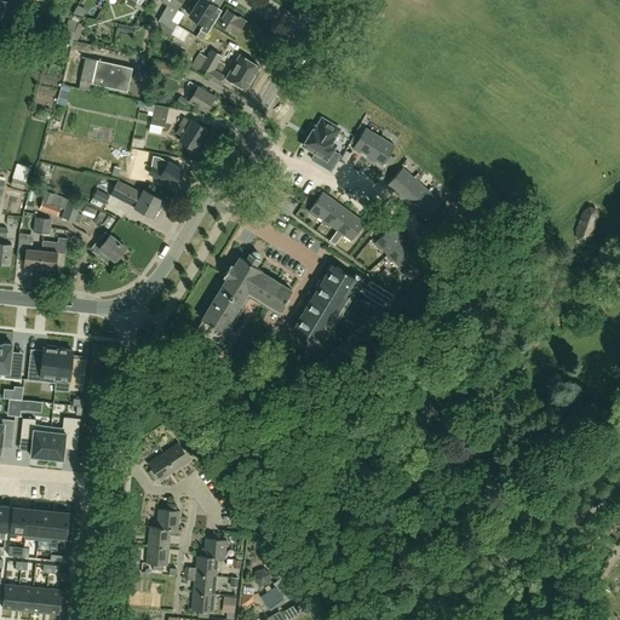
[(127,0),(127,1),(142,11),(148,0),(127,0)]
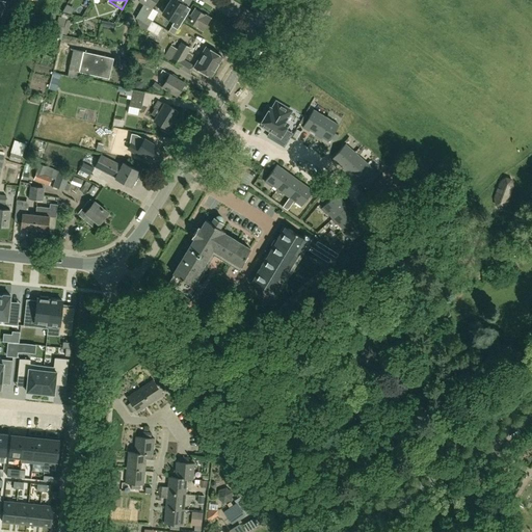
[(137,0),(145,4),(137,18),(139,26),(145,30),(156,14),(162,3),(156,0),(137,0)]
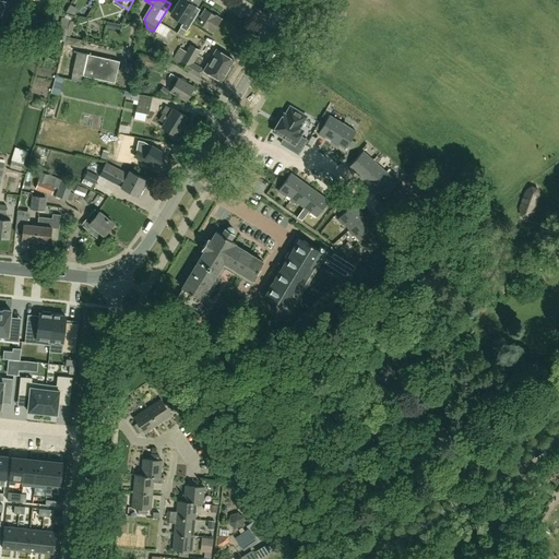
[(189,0),(178,0),(170,14),(182,22),(179,26),(186,31),(195,14),(190,11),(193,4),(188,1),(189,0)]
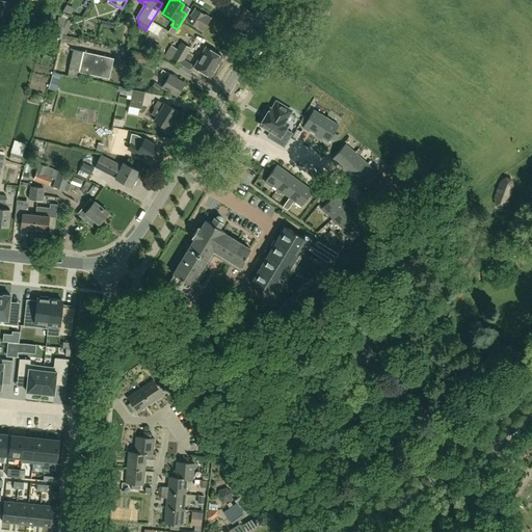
[(205,15),(194,8),(190,15),(187,14),(184,19),(187,21),(196,26),(195,28),(202,31),(211,18),(205,15)]
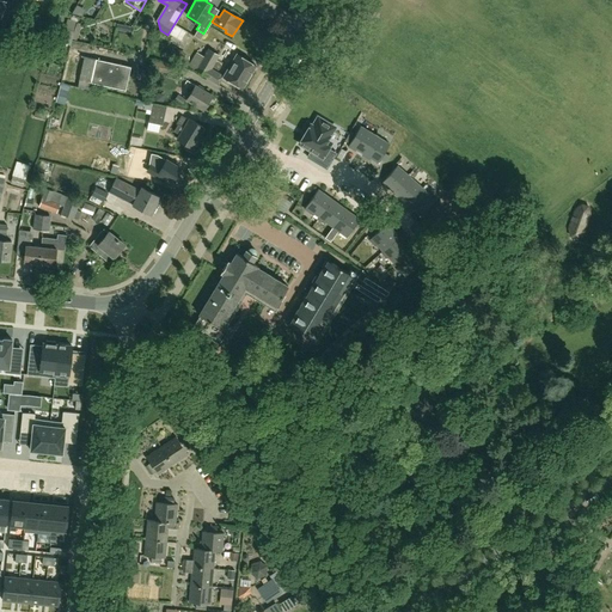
[(193,37),(182,43),(189,54),(199,48),(193,37)]
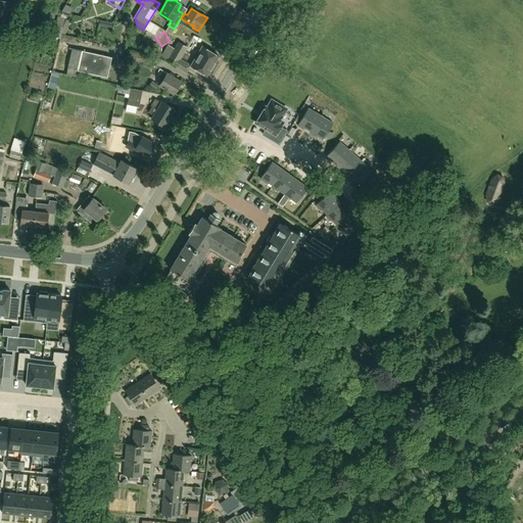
[(173,47),(168,44),(160,56),(177,66),(187,47),(177,41),(173,47)]
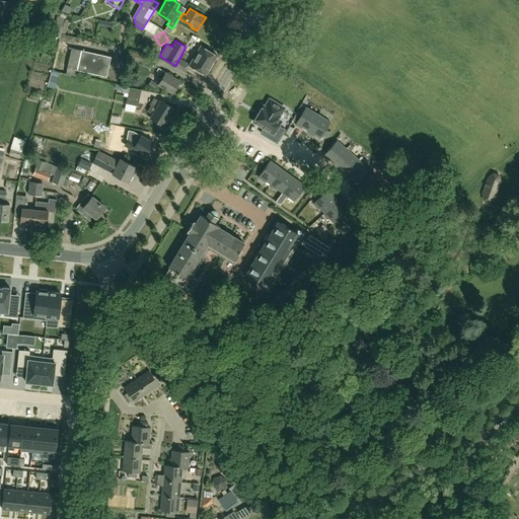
[(109,56),(80,50),(63,46),(62,49),(61,49),(56,71),(76,76),(77,70),(105,76),(109,56)]
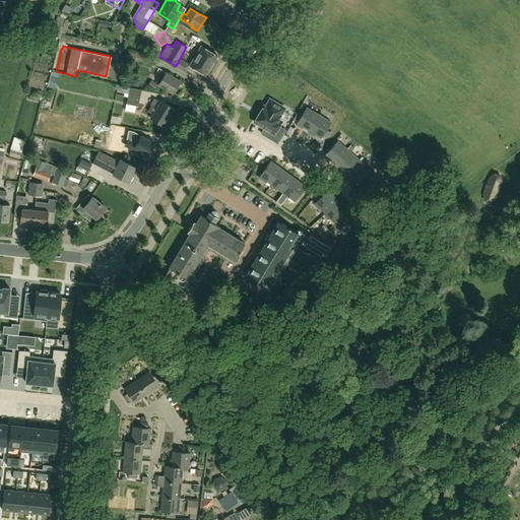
[(205,74),(216,56),(200,46),(189,65),(205,74)]
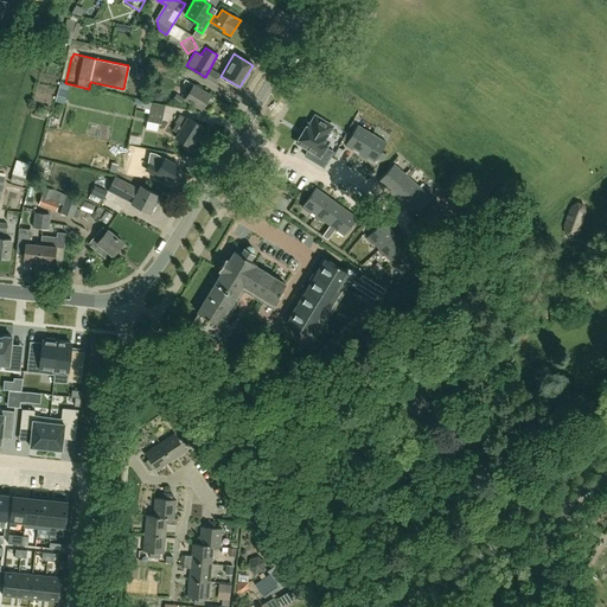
[(148,69),(168,72),(170,63),(149,59),(148,69)]
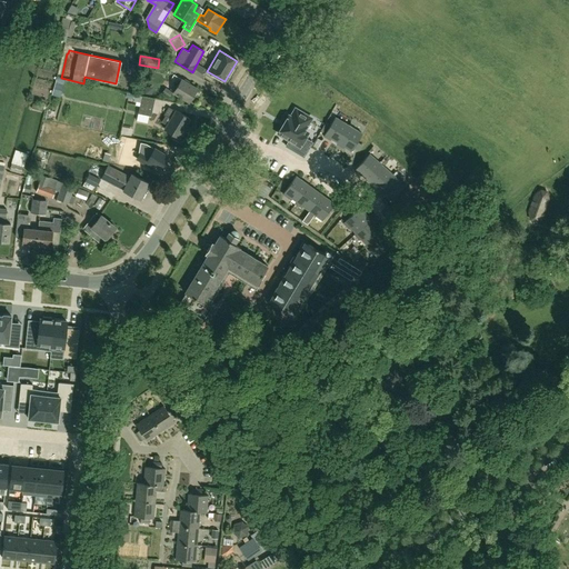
[(188,102),(197,88),(181,79),(173,92),(188,102)]
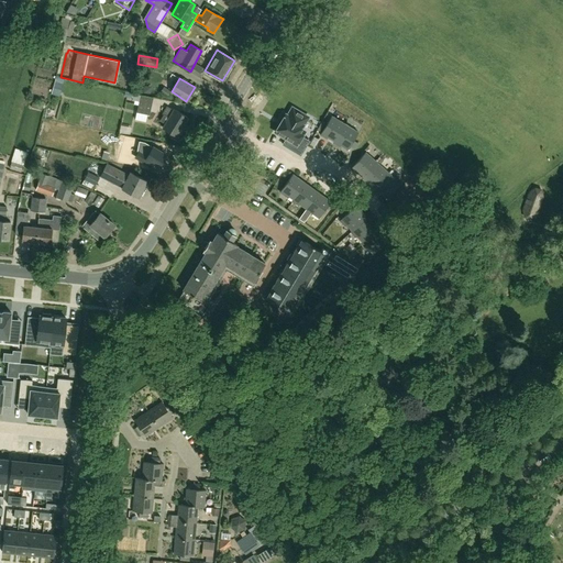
[(57,96),(66,96),(66,84),(57,84),(57,96)]
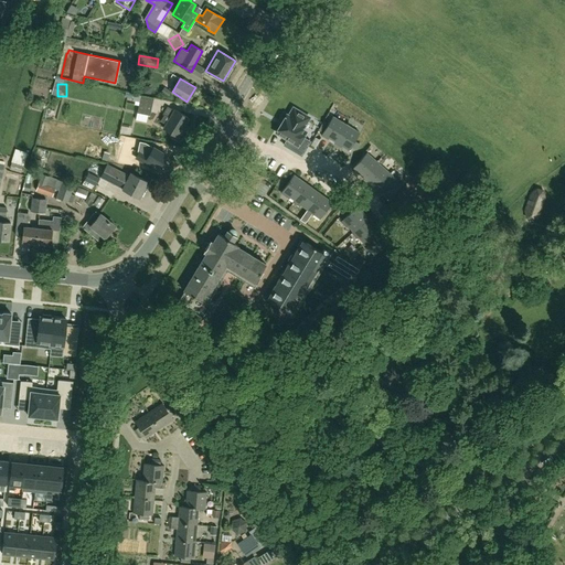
[(139,102),(137,113),(149,115),(153,98),(129,93),(128,97),(132,98),(131,100),(139,102)]
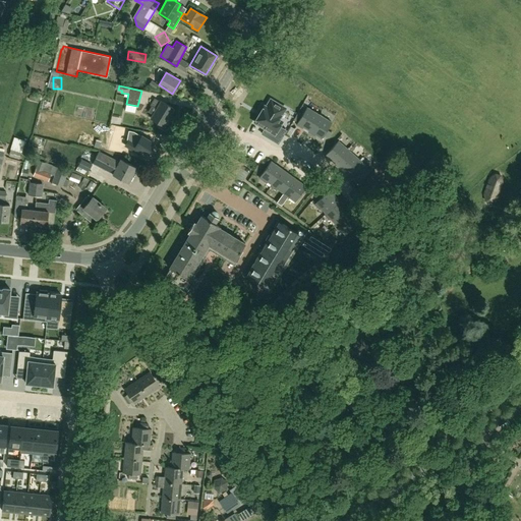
[(163,126),(174,109),(161,102),(160,102),(154,99),(150,106),(152,107),(149,112),(153,115),(151,118),(163,126)]
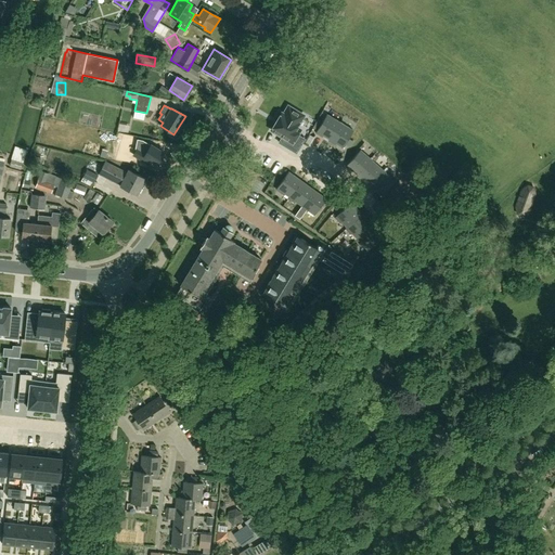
[(302,118),(301,114),(288,106),(283,115),(280,112),(275,119),(278,120),(272,130),(282,137),(279,142),(296,153),(305,139),(297,134),(300,130),(296,128),(302,118)]
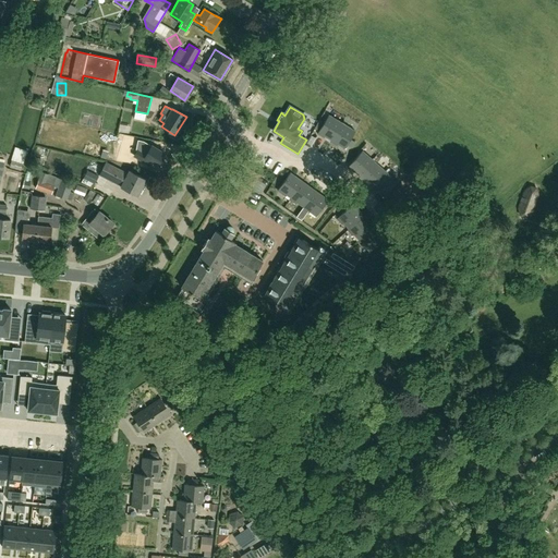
[(141,113),(138,121),(149,124),(152,116),(141,113)]
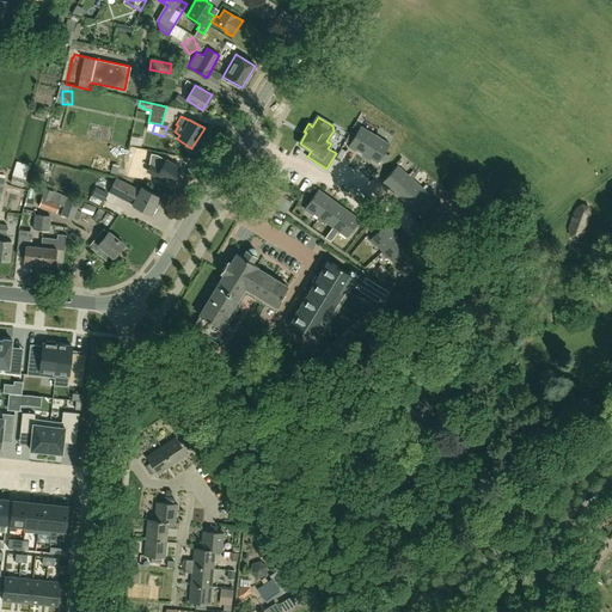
[(363,154),(374,135),(360,126),(348,147),(355,151),(356,150),(363,154)]
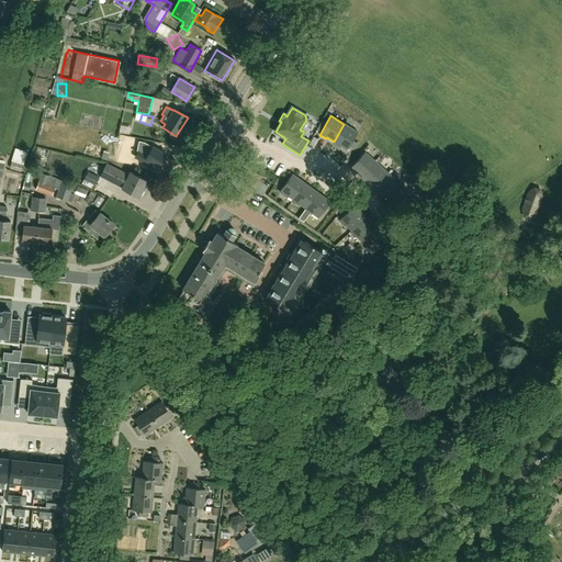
[(344,124),(334,142),(333,143),(339,147),(340,145),(346,149),(345,150),(346,150),(358,132),(344,124)]
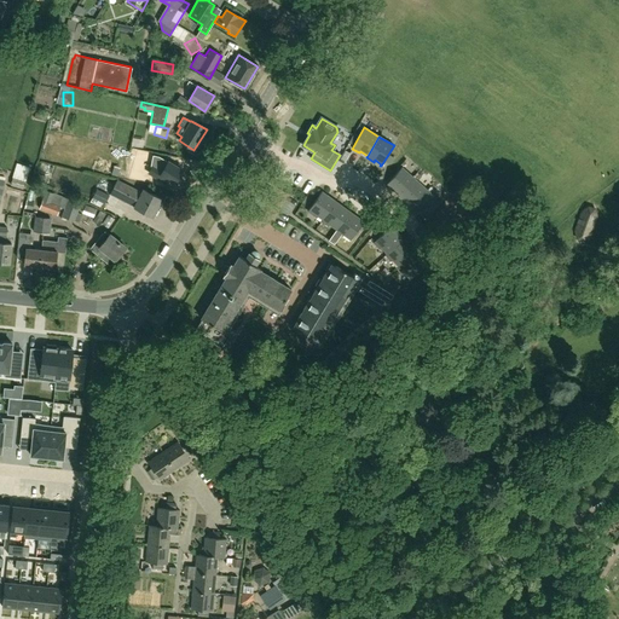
[(174,184),(181,171),(167,162),(161,172),(152,167),(149,173),(165,183),(167,179),(174,184)]
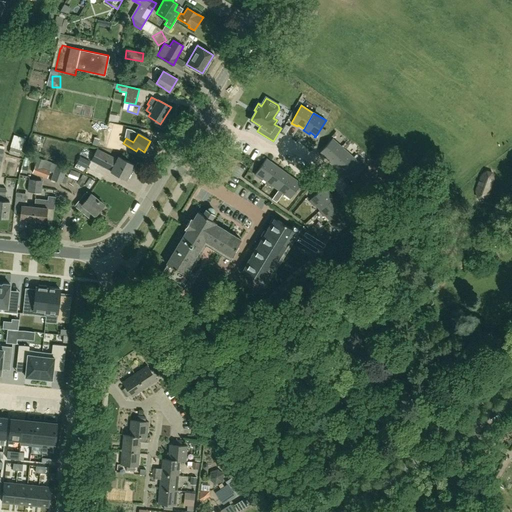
[(119,152),(123,138),(111,135),(107,149),(119,152)]
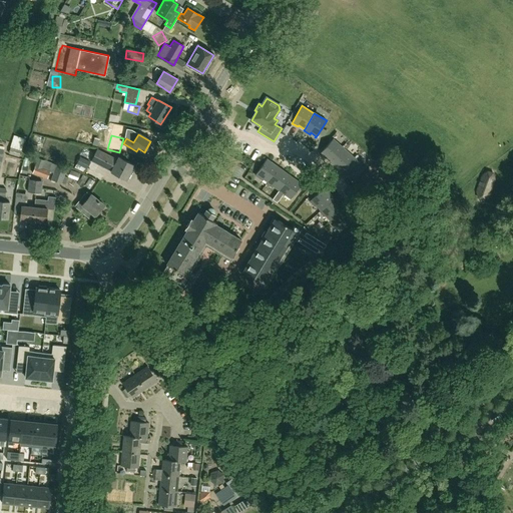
[(15,150),(26,152),(28,140),(17,138),(15,150)]
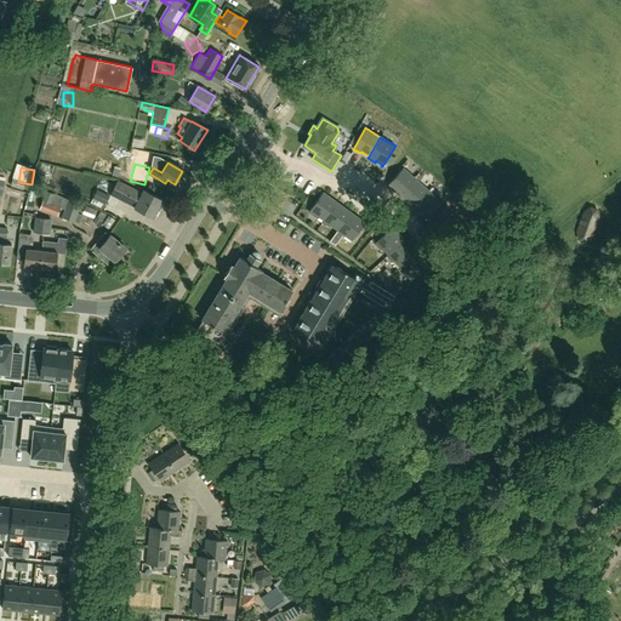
[(400,195),(416,178),(403,167),(387,186),(393,192),(394,191),(400,195)]
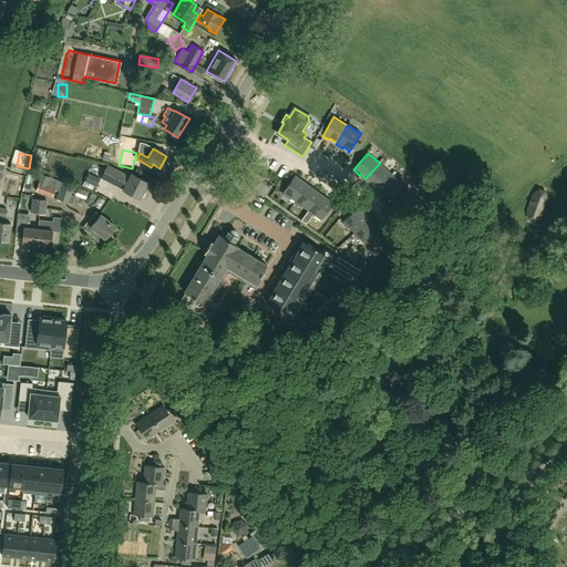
[(378,188),(391,173),(380,163),(366,178),(364,179),(371,185),(372,184),(378,188)]
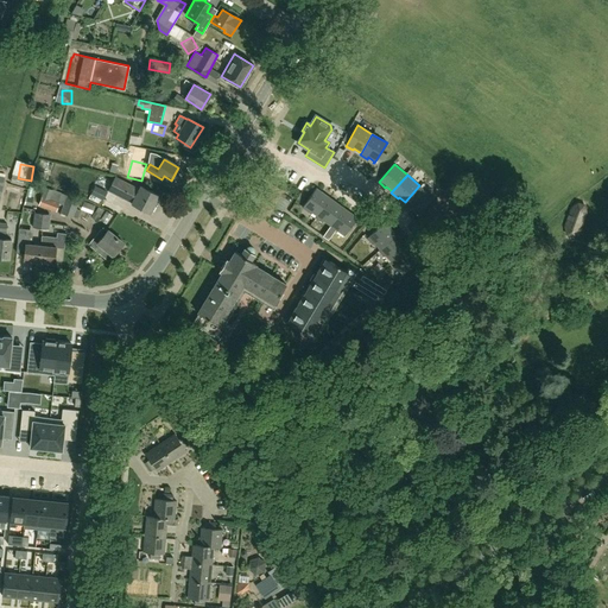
[(132,202),(139,189),(114,177),(108,190),(132,202)]
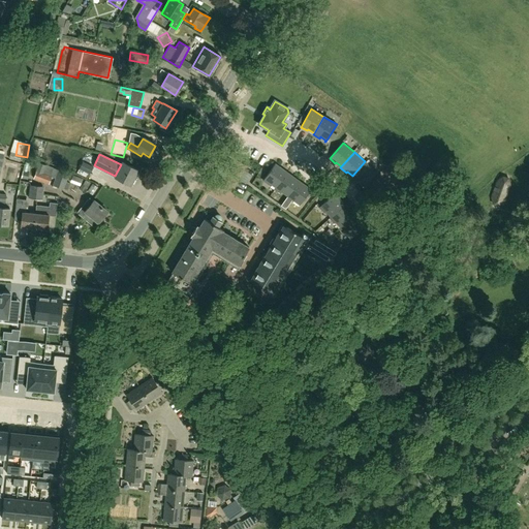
[(79,168),(89,175),(93,167),(83,161),(79,168)]
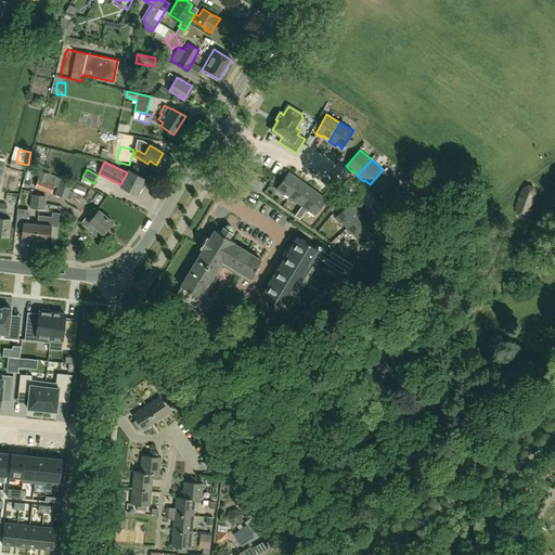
[(145,181),(143,180),(144,178),(128,169),(127,172),(120,184),(120,185),(137,194),(138,191),(140,192),(145,181)]
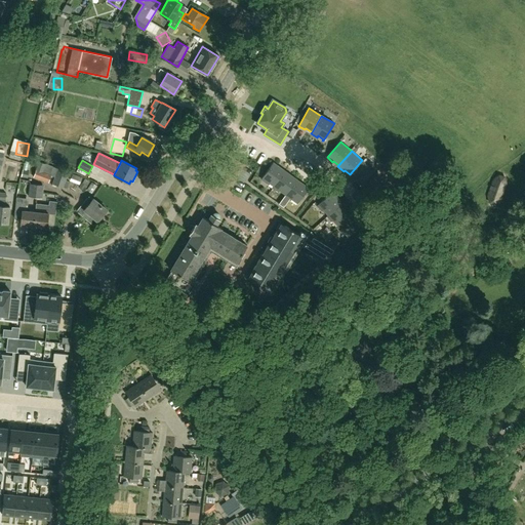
[(373,170),(362,160),(350,174),(349,176),(354,180),(355,179),(360,185),(359,186),(360,186),(373,170)]
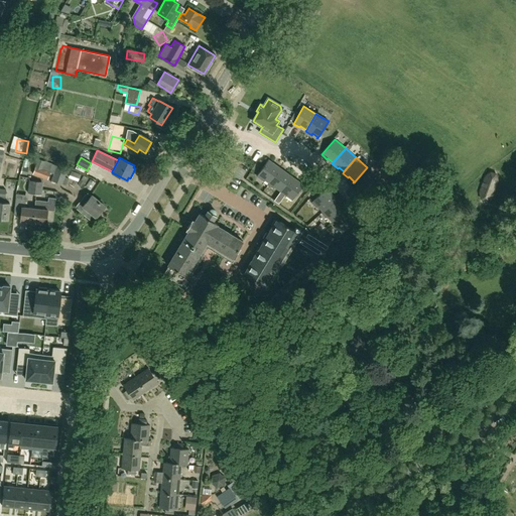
[(61,183),(66,185),(68,178),(65,177),(67,172),(66,171),(67,169),(66,169),(67,166),(61,164),(60,166),(37,158),(32,174),(47,179),(49,172),(53,173),(50,181),(61,184),(61,183)]
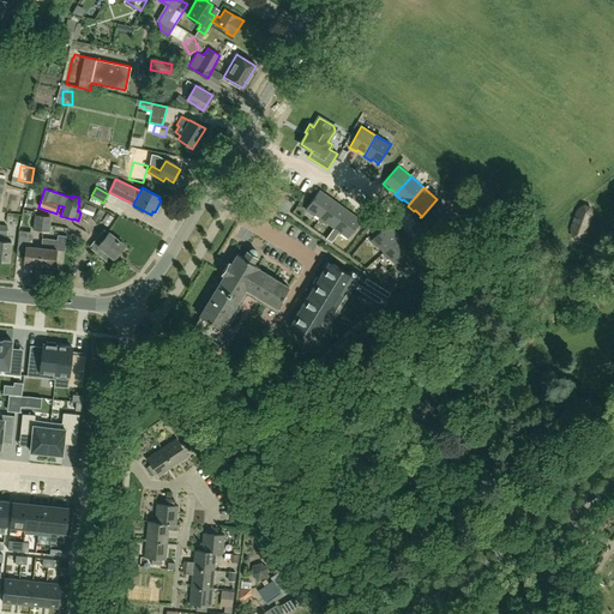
[(320,217),(333,199),(319,190),(305,209),(312,215),(313,212),(320,217)]
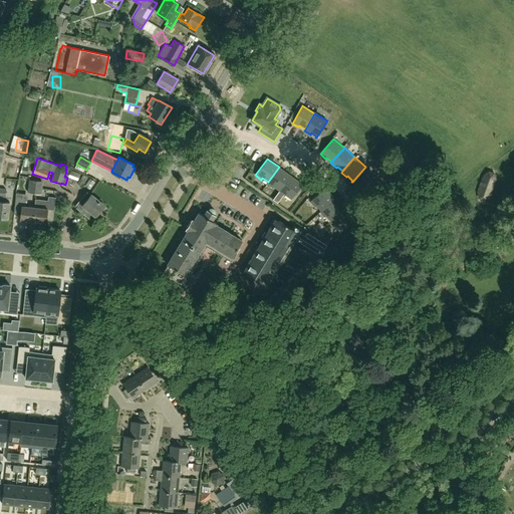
[(279,191),(290,176),(279,167),(268,182),(267,184),(273,188),(274,187),(279,191)]
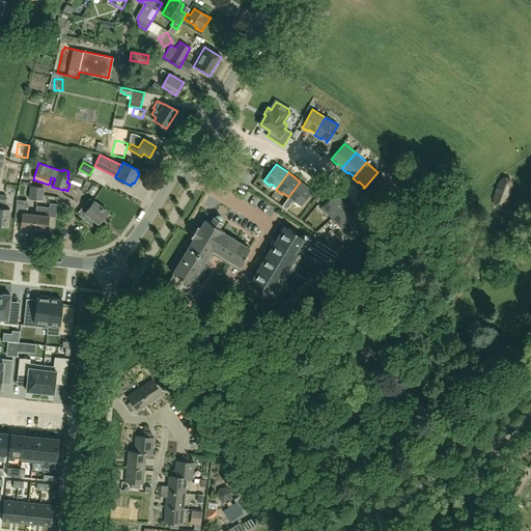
[(502,208),(507,204),(512,187),(511,179),(505,178),(500,183),(494,200),(496,206),(502,208)]
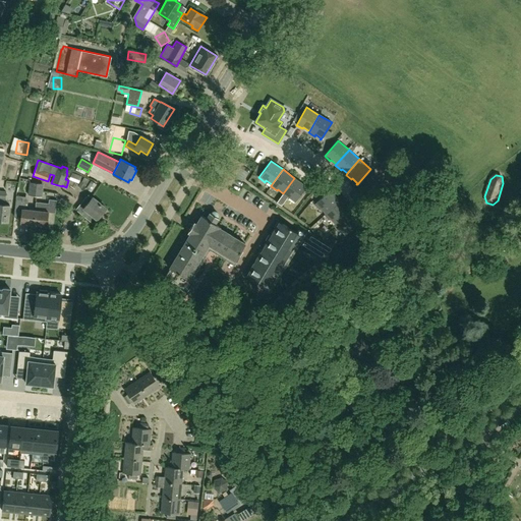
[(294,178),(283,193),(277,201),(281,206),(287,198),(288,198),(289,197),(294,201),(293,203),(294,204),(306,186),(294,178)]
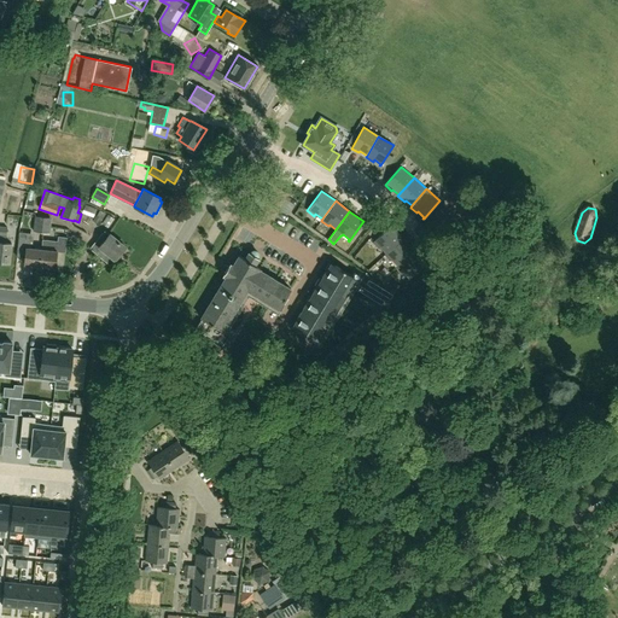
[(33,232),(50,233),(51,219),(34,216),(33,232)]
